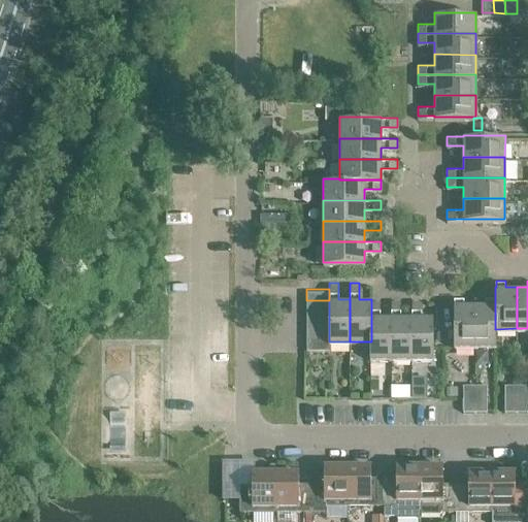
[(475,346),(474,303),(463,303),(463,297),(454,297),(454,303),(454,346),(475,346)]
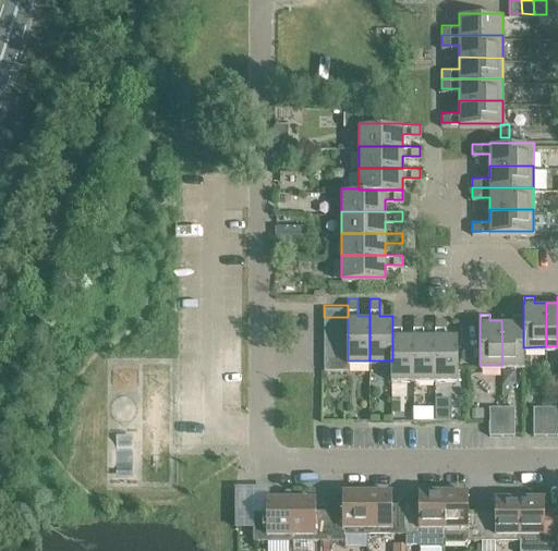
[(513,320),(501,320),(502,365),(524,365),(524,347),(523,347),(523,314),(513,314),(513,320)]
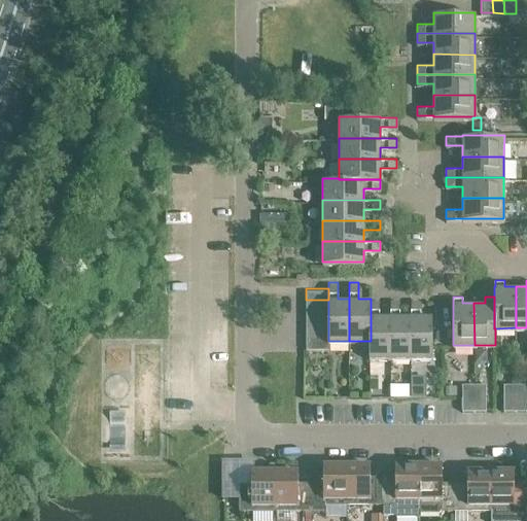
[(370,357),(390,357),(390,315),(379,315),(380,299),(371,299),(371,341),(370,341),(370,357)]
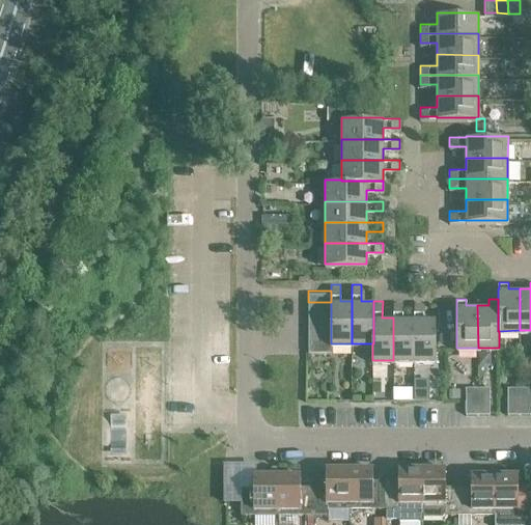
[(393,360),(414,360),(414,318),(402,318),(402,301),(393,301),(393,318),(393,360)]
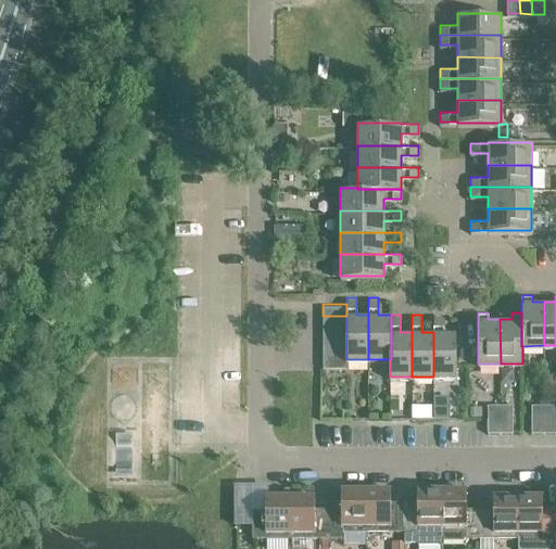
[(433,332),(433,377),(456,377),(456,332),(443,332),(443,315),(433,315),(433,332)]
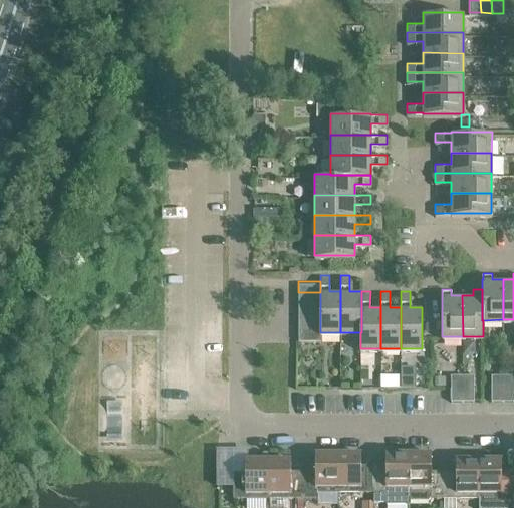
[(320,304),(320,292),(298,292),(298,304),(320,304)]
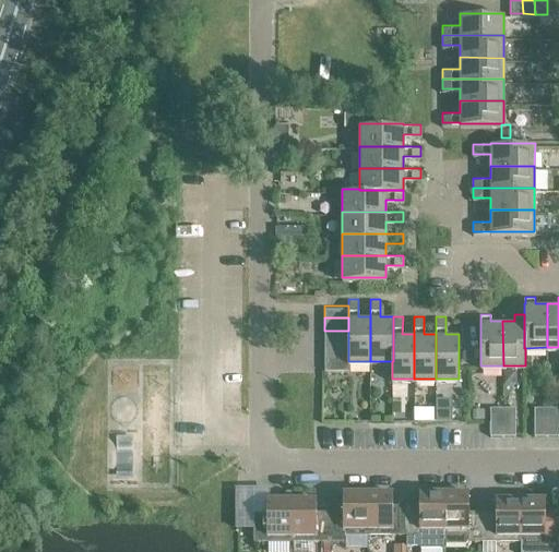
[(324,331),(324,343),(348,343),(348,331),(324,331)]
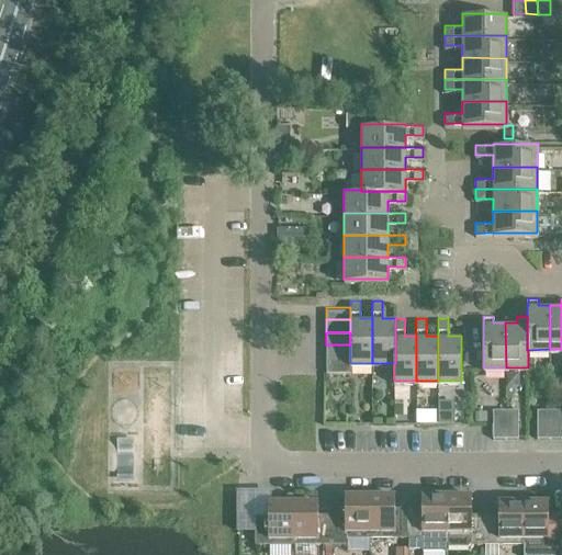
[(326,344),(326,357),(350,357),(350,344),(326,344)]
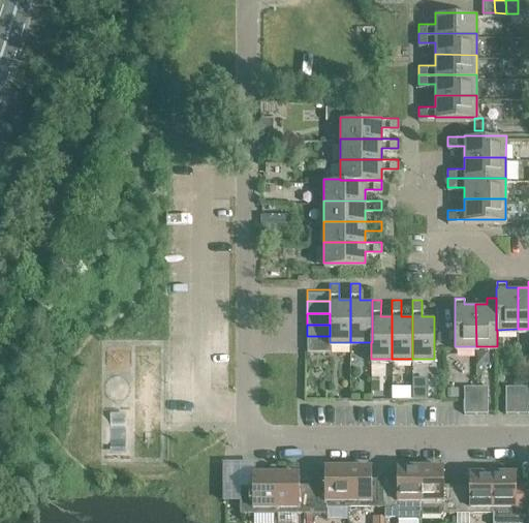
[(330,348),(330,342),(330,336),(307,336),(307,348),(330,348)]
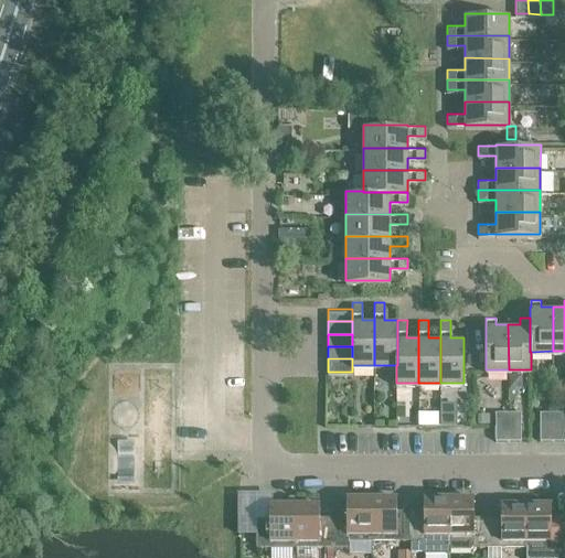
[(422,421),(461,418),(459,397),(440,399),(441,409),(420,411),(422,421)]
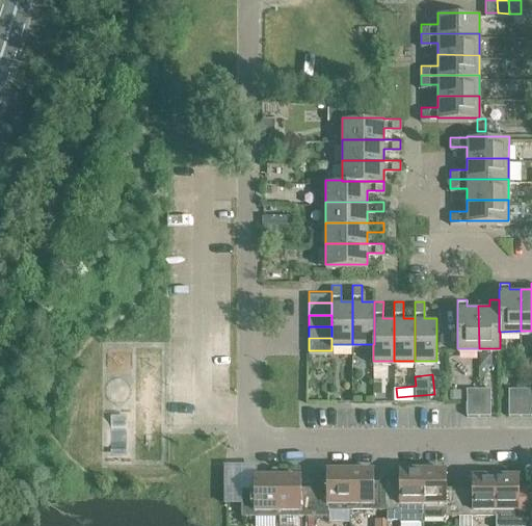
[(521,412),(521,386),(508,385),(508,412),(521,412)]
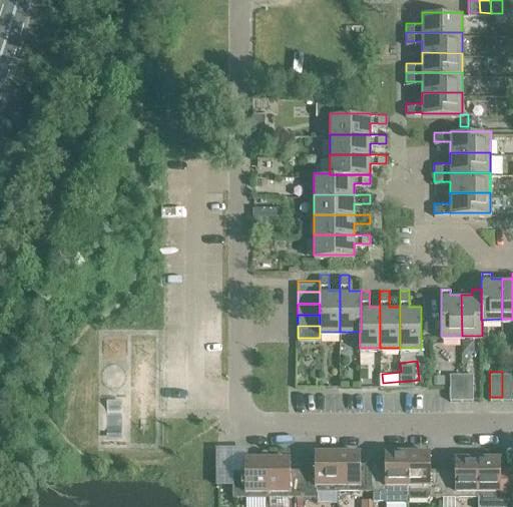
[(512,371),(502,372),(502,397),(512,397),(512,371)]
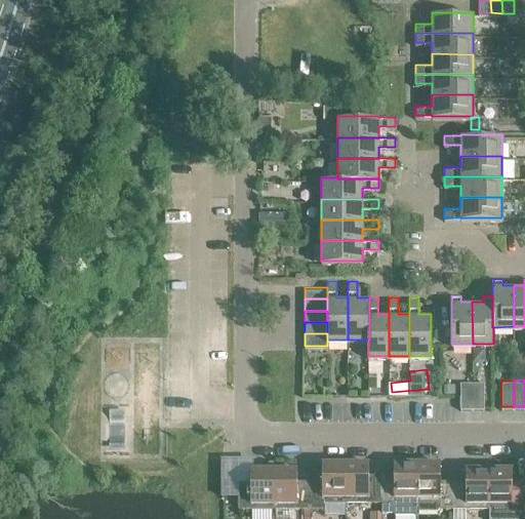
[(460,406),(473,406),(473,381),(460,381),(460,406)]
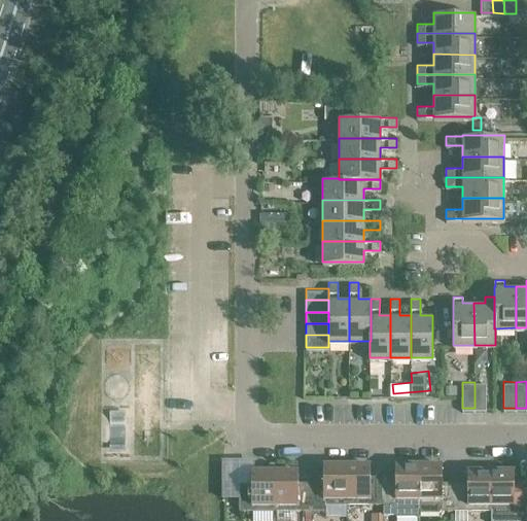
[(475,382),(475,408),(486,408),(486,382),(475,382)]
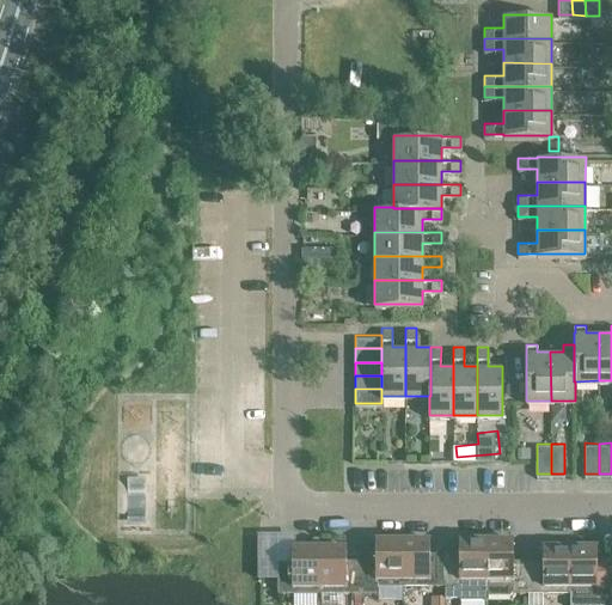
[(518,445),(518,454),(530,454),(530,445),(518,445)]
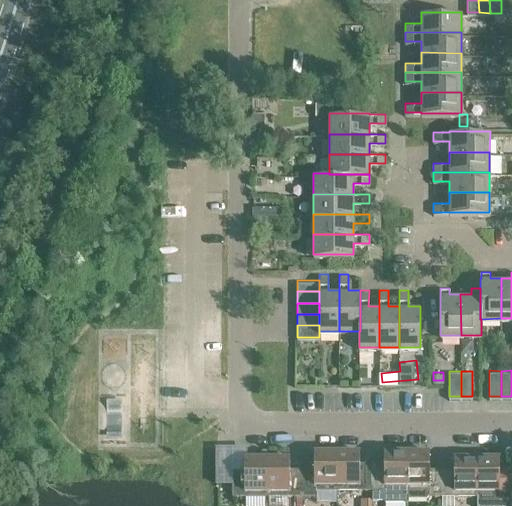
[(315,487),(337,487),(337,449),(314,449),(314,466),(302,466),(302,493),(315,493),(315,487)]
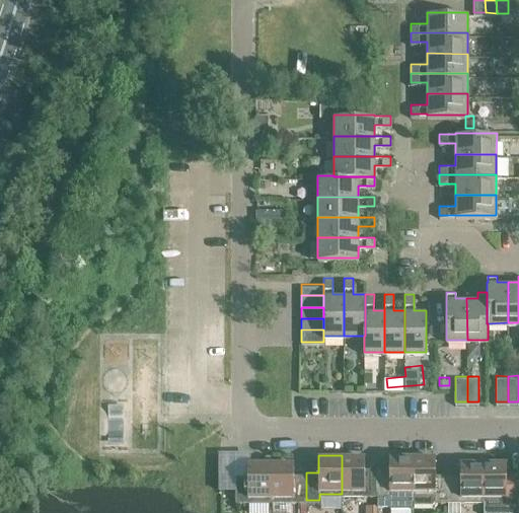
[(342,494),(377,494),(377,466),(365,466),(365,455),(342,455),(342,494)]
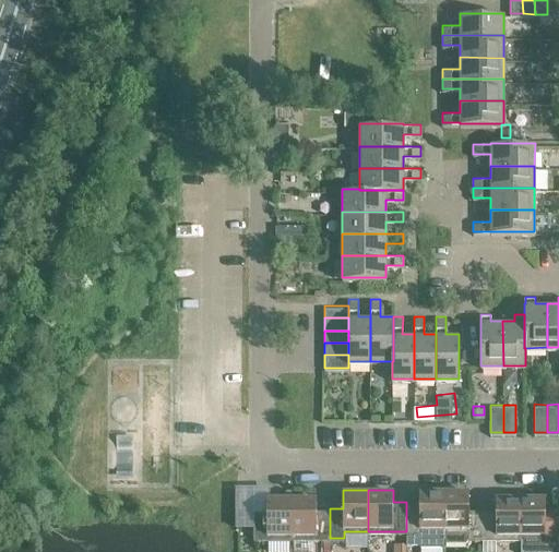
[(406,502),(406,531),(406,542),(418,542),(421,544),(444,544),(444,490),(419,490),(419,501),(406,502)]
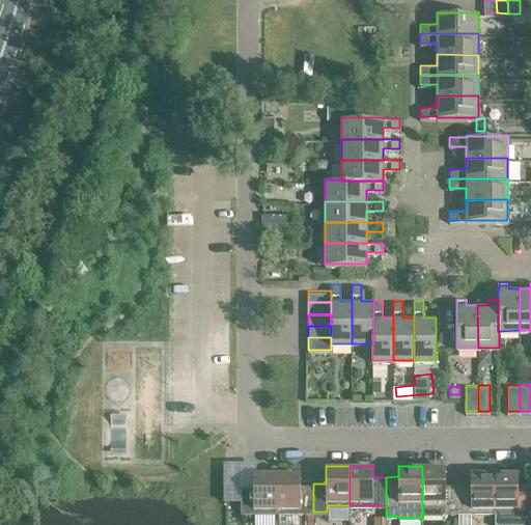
[(445,466),(422,466),(422,518),(423,518),(423,514),(443,514),(445,512),(458,512),(458,482),(445,482),(445,466)]
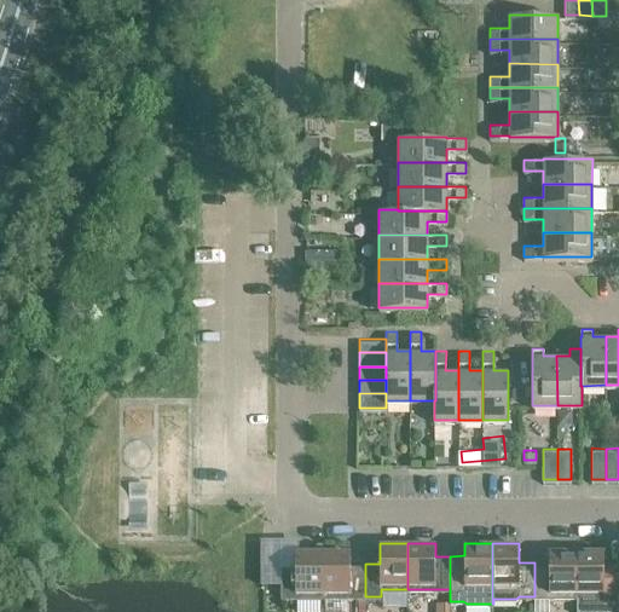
[(320,596),(323,596),(323,550),(295,550),(295,564),(281,564),(281,596),(296,595),(296,611),(320,610),(320,596)]
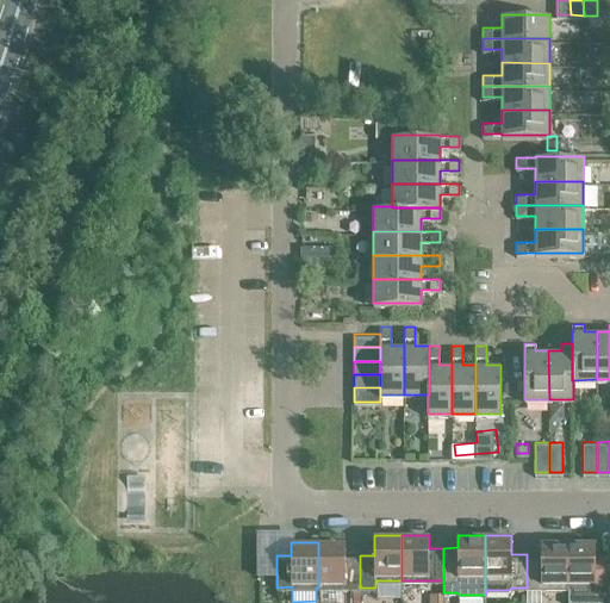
[(318,588),(360,588),(360,555),(346,555),(346,542),(318,542),(318,588)]
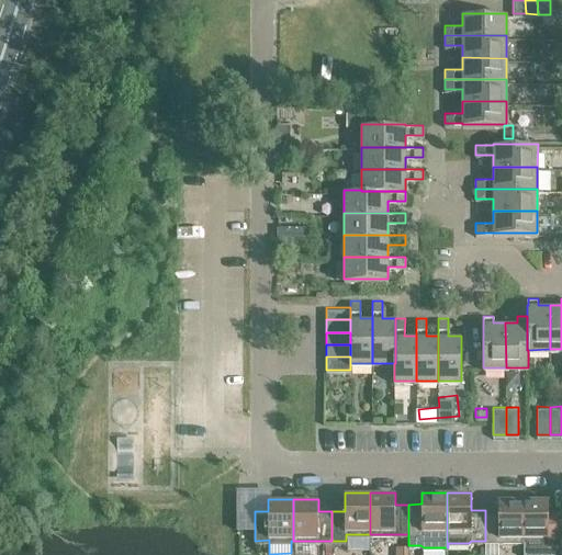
[(498,510),(485,510),(485,541),(524,541),(524,499),(498,499),(498,510)]
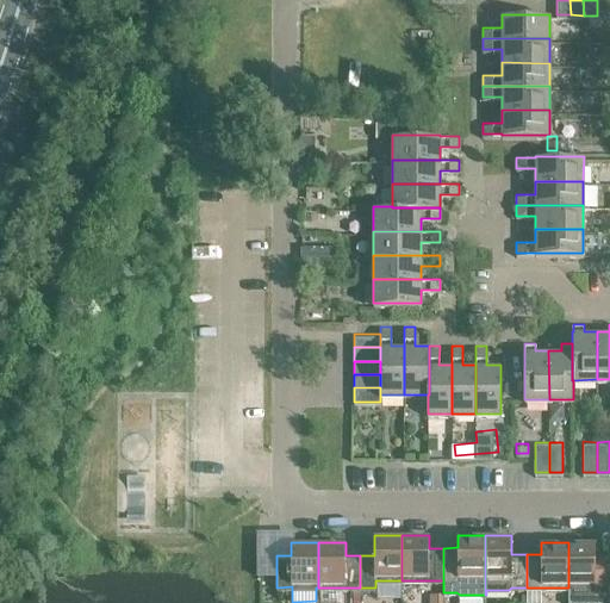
[(595,542),(568,542),(568,588),(609,588),(609,554),(595,554),(595,542)]
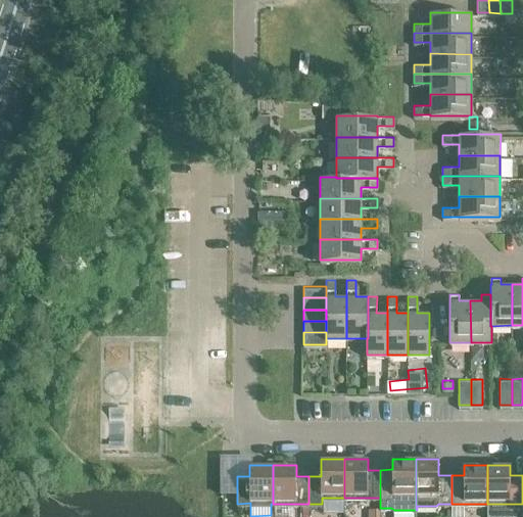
[(368,506),(367,516),(379,516),(379,505),(368,506)]
